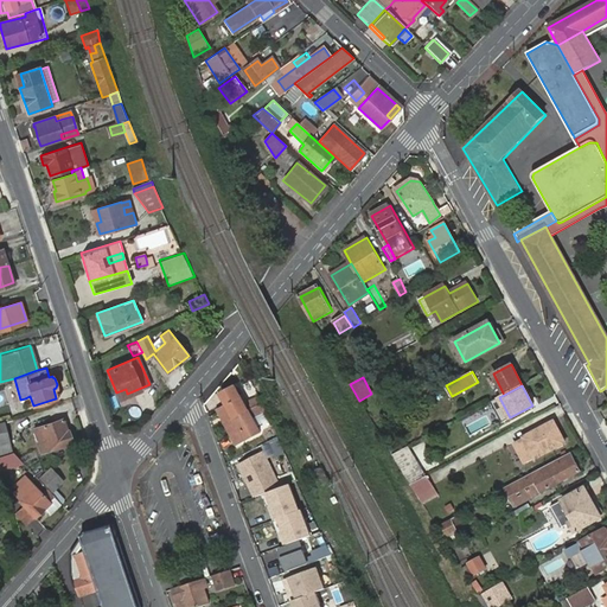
[(219,410),(238,443),(261,432),(236,387),(222,394),(228,406),(219,410)]
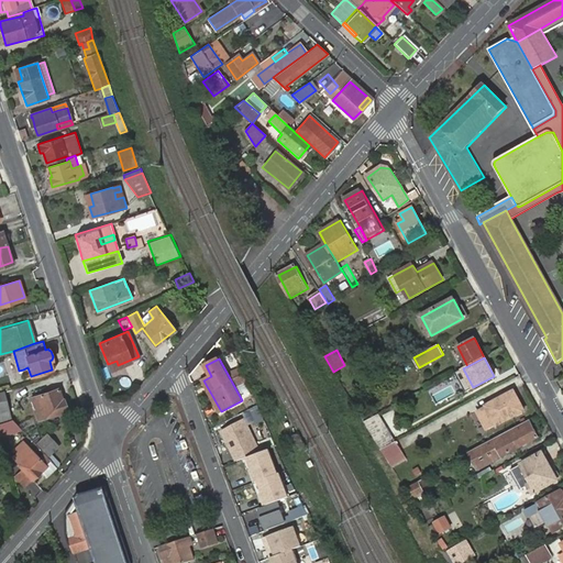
[(231,378),(234,385),(244,382),(241,374),(231,378)]
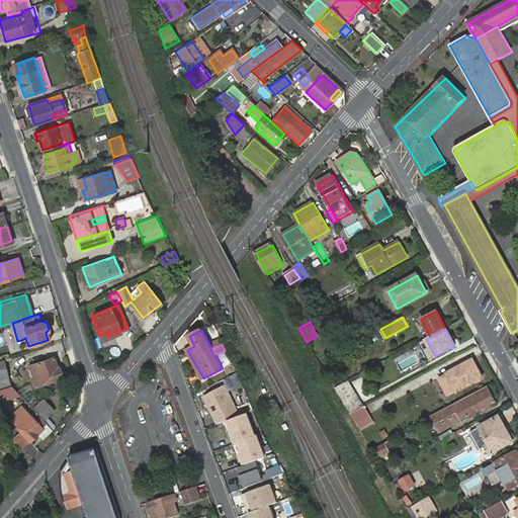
[(29,365),(32,376),(31,376),(35,386),(61,376),(58,366),(57,367),(53,357),(29,365)]
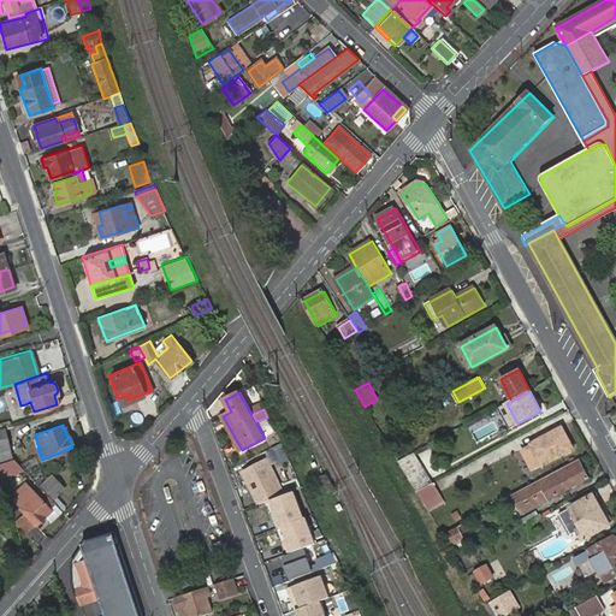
[(562,428),(556,431),(561,439),(567,437),(562,428)]
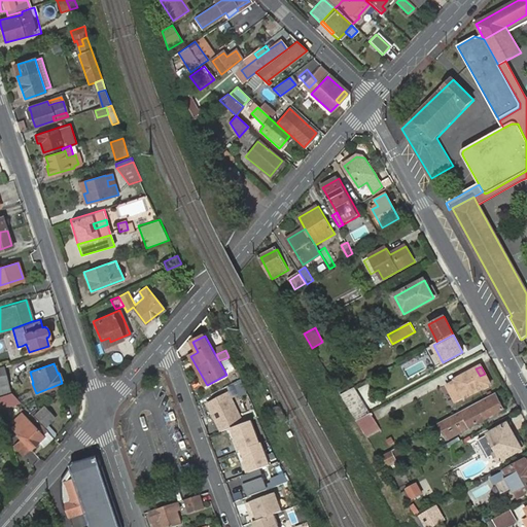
[(3,367),(0,369),(0,396),(7,393),(9,393),(3,367)]
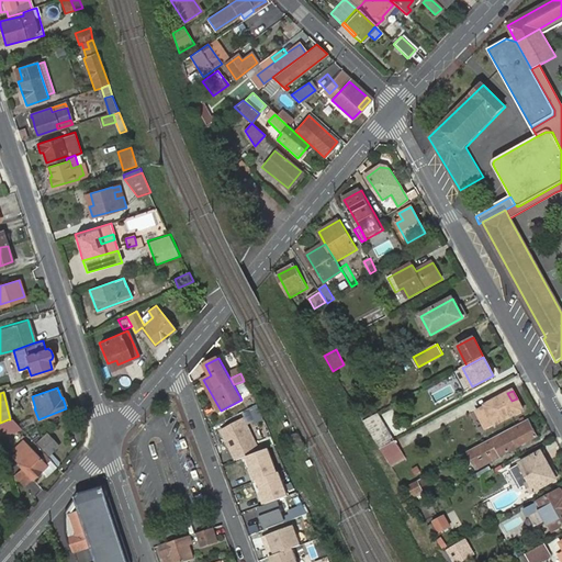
[(507,393),(485,405),(496,425),(523,411),(517,398),(512,401),(507,393)]
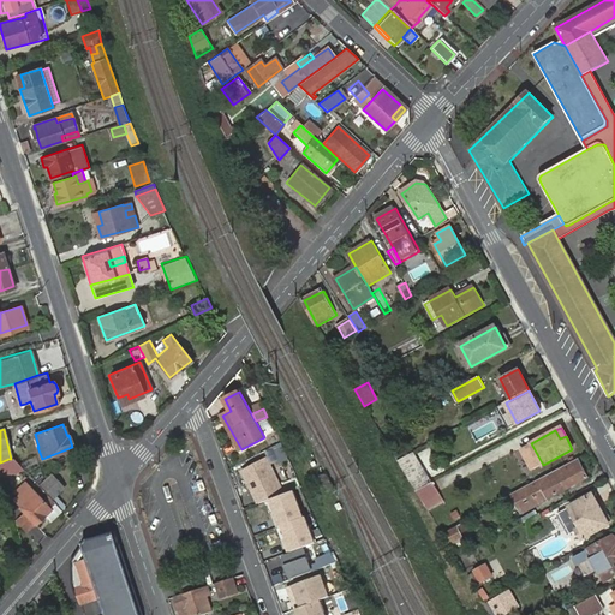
[(411,453),(398,460),(417,491),(430,484),(411,453)]
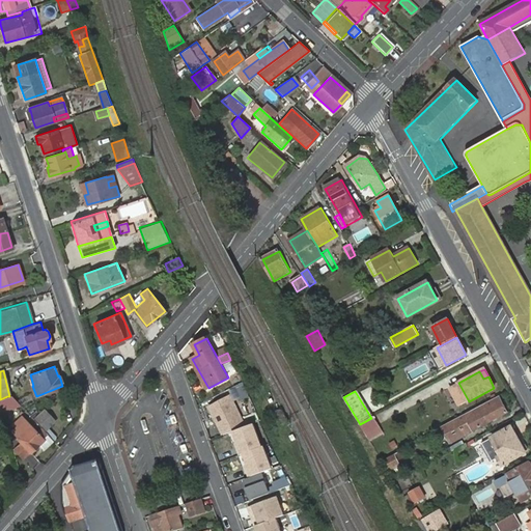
[(231,394),(208,407),(222,436),(233,430),(247,426),(231,394)]
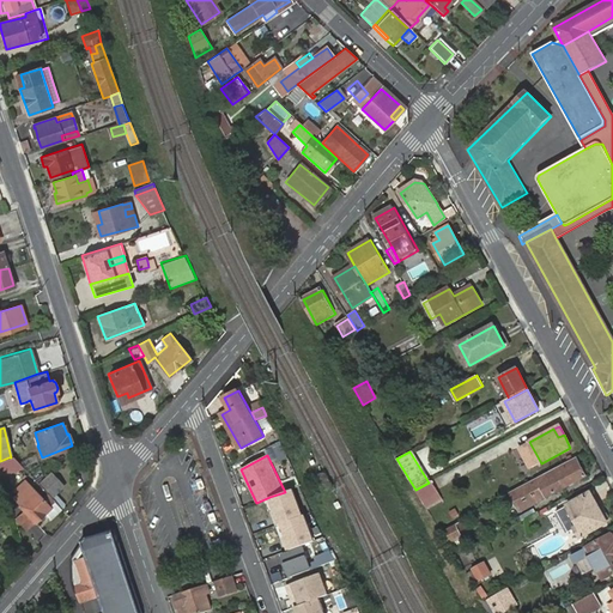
[(8,457),(0,461),(0,472),(17,467),(8,457)]
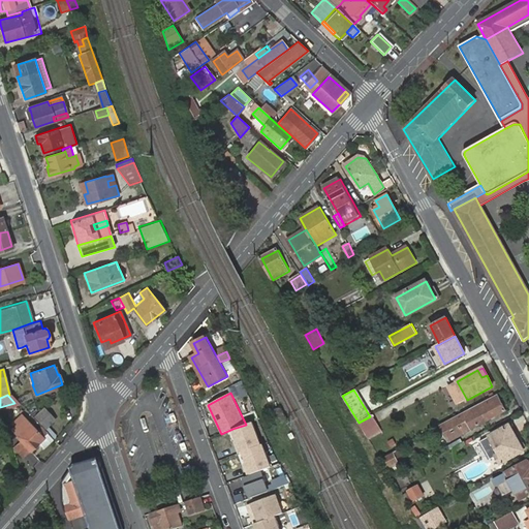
[(498,396),(472,409),(442,425),(450,441),(506,411),(498,396)]
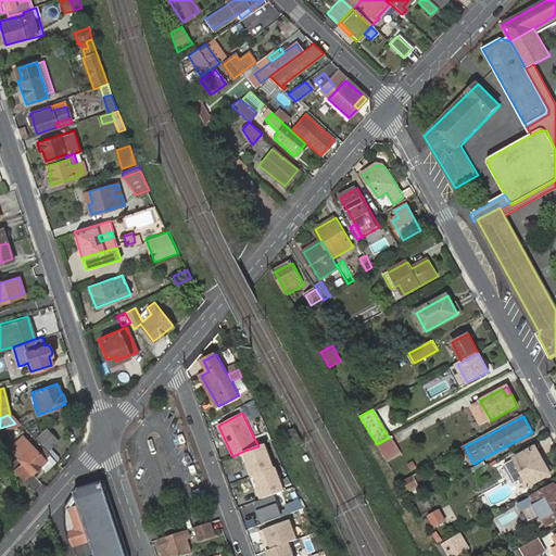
[(32,439),(43,451),(54,440),(42,428),(32,439)]
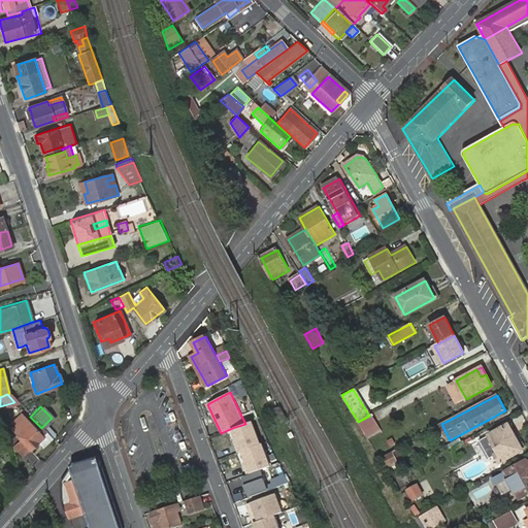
[(19,411),(8,422),(10,425),(8,426),(19,437),(11,444),(21,455),(28,448),(30,450),(38,442),(36,440),(42,435),(19,411)]
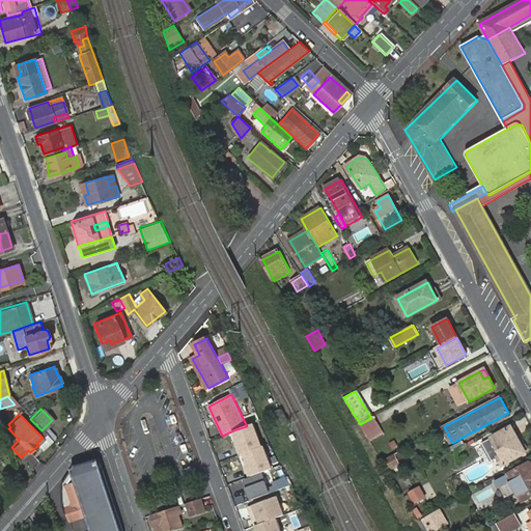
[(374,416),(371,418),(360,424),(370,441),(385,434),(374,416)]
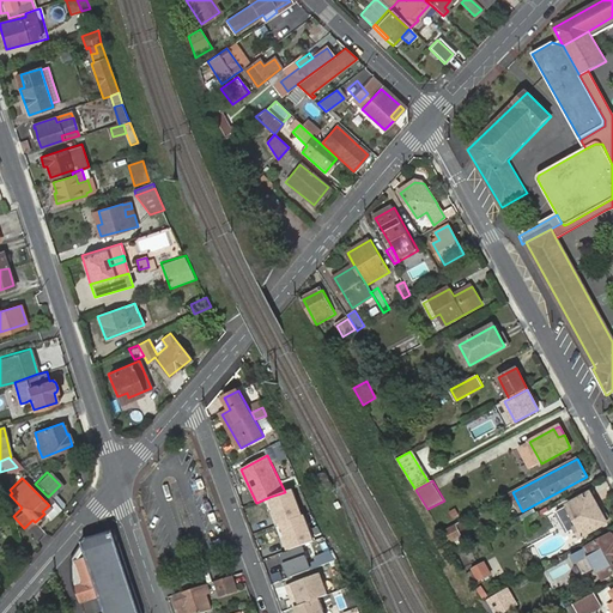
[(285,492),(269,497),(279,525),(281,525),(303,516),(293,489),(285,492)]
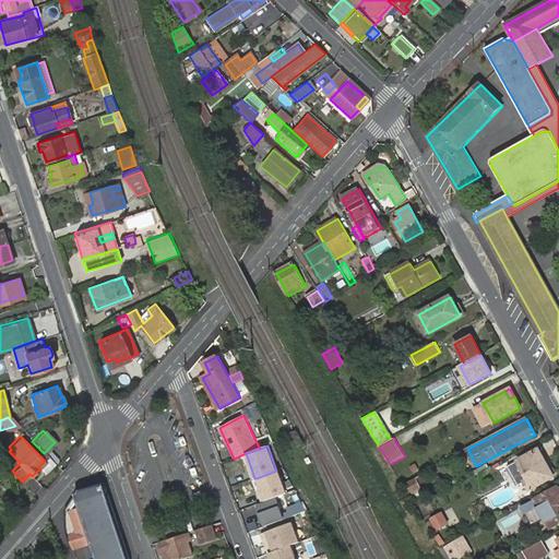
[(528,479),(524,482),(530,490),(554,477),(538,450),(518,461),(528,479)]
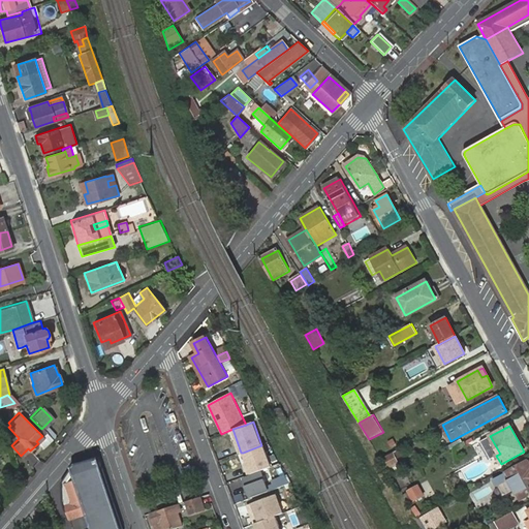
[(446,443),(448,448),(461,444),(460,439),(446,443)]
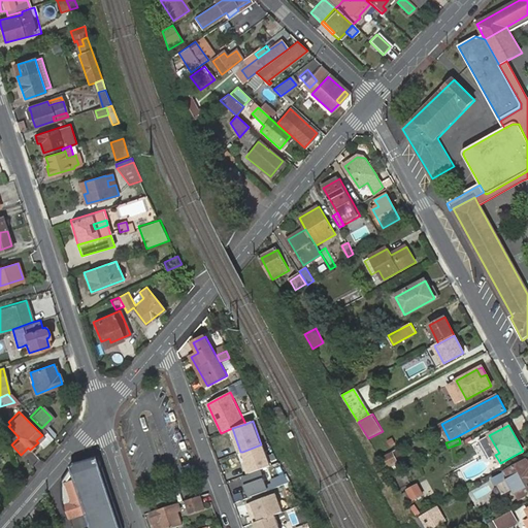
[(261,444),(242,452),(246,462),(243,463),(248,473),(270,465),(262,443),(261,444)]
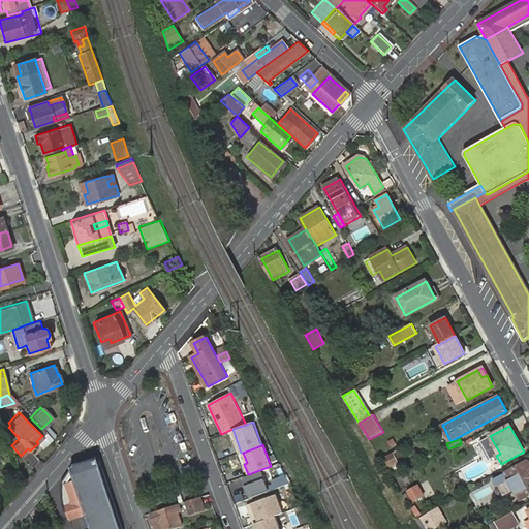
[(400,449),(394,454),(384,458),(390,468),(396,465),(398,468),(401,467),(407,463),(400,449)]
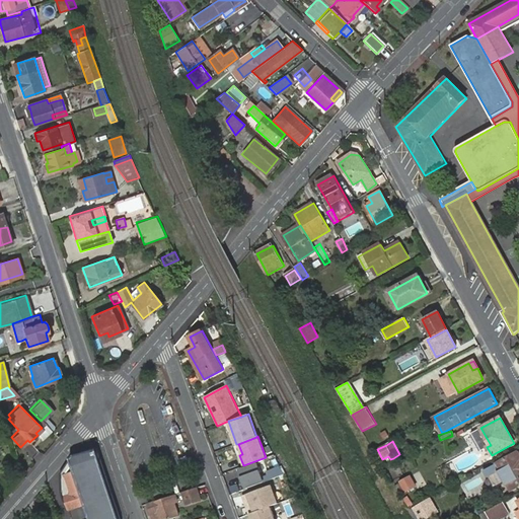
[(75,454),(71,458),(73,463),(99,454),(97,447),(75,454)]
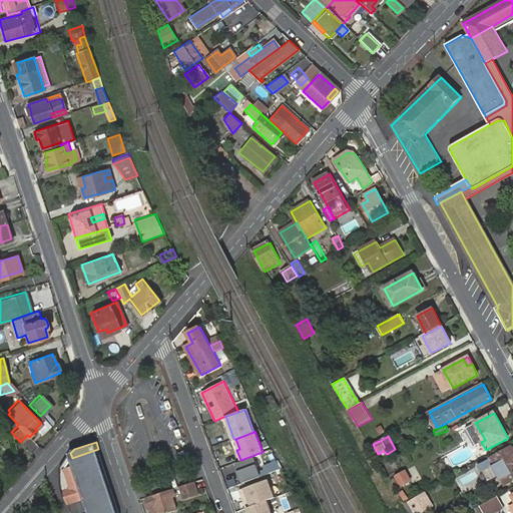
[(512,447),(490,459),(505,486),(512,481),(512,447)]
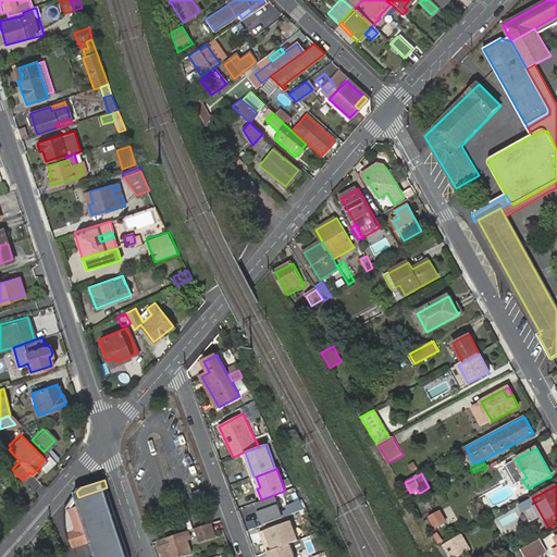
[(128,556),(107,487),(78,497),(81,505),(70,508),(77,530),(73,531),(66,533),(72,547),(91,541),(97,556),(128,556)]
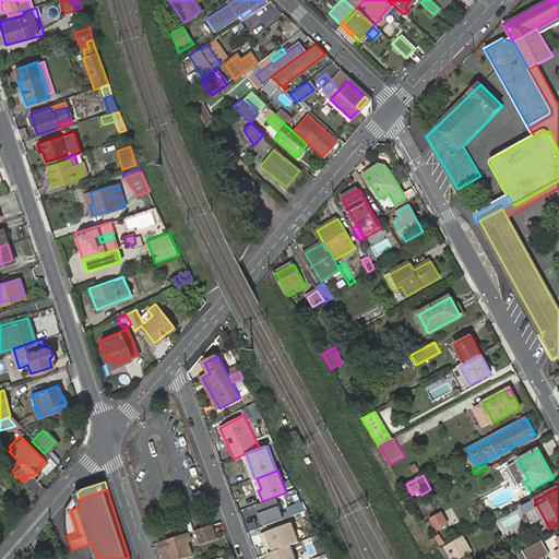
[(276,499),(259,506),(266,525),(272,523),(284,519),(292,516),(289,511),(282,514),(276,499)]
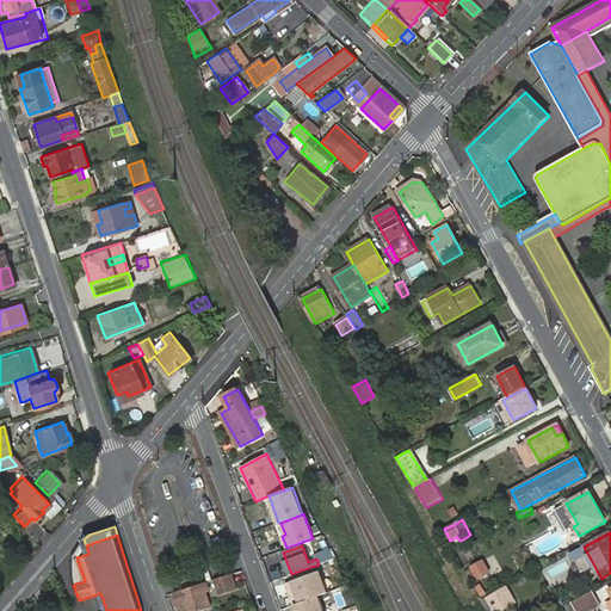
[(73,562),(80,582),(85,581),(76,557),(73,562)]
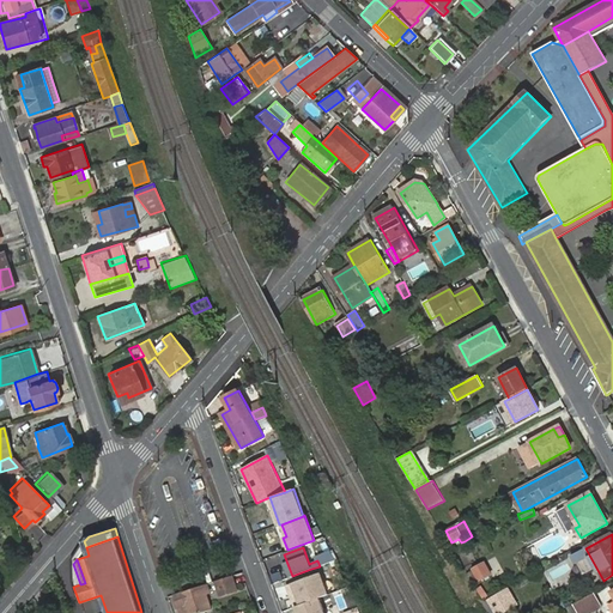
[(474,570),(479,580),(491,575),(485,563),(473,569),(474,570)]
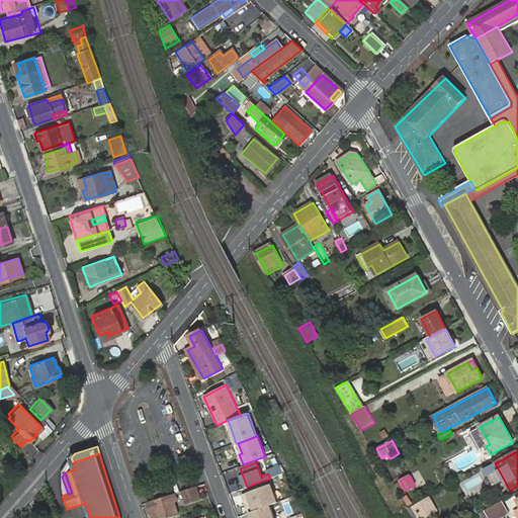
[(273,484),(242,496),(250,517),(274,517),(270,506),(279,502),(273,484)]
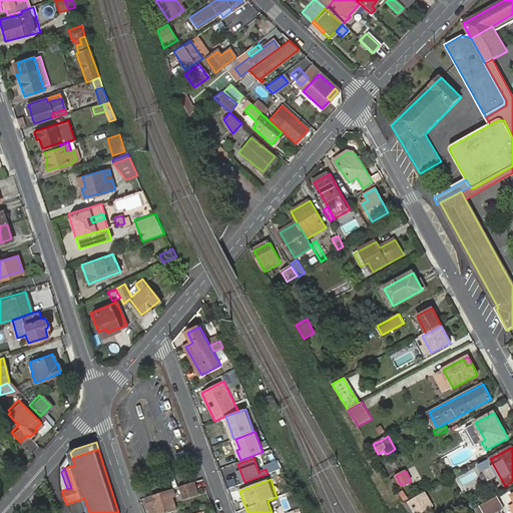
[(199,494),(195,482),(183,486),(187,498),(199,494)]
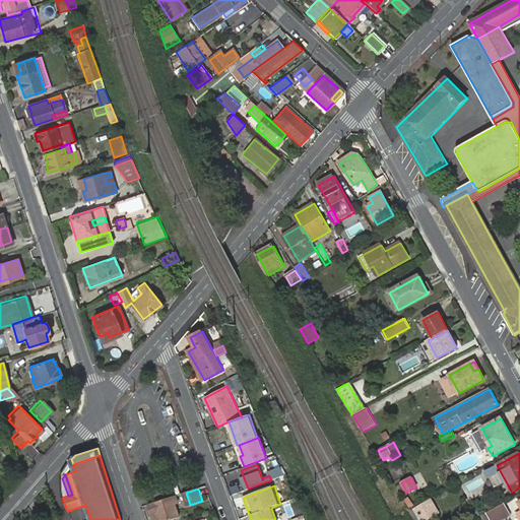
[(169,498),(148,504),(152,515),(157,514),(159,519),(169,519),(179,517),(176,505),(178,504),(176,496),(169,498)]
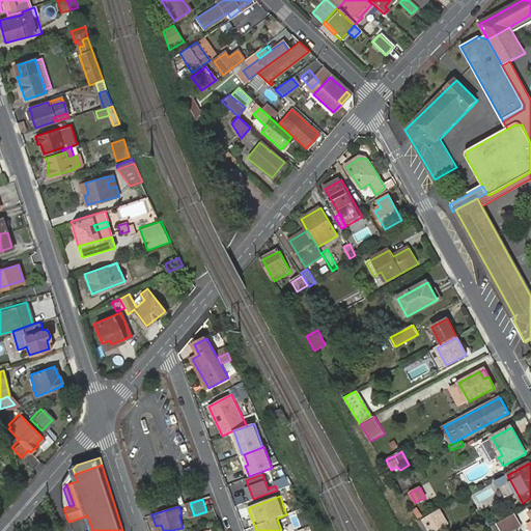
[(510,530),(521,526),(514,514),(499,524),(502,530),(510,530)]
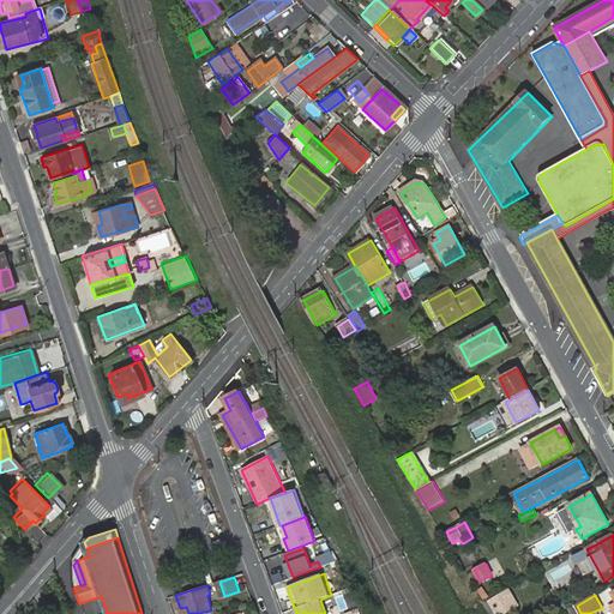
[(488,602),(494,612),(493,613),(504,613),(505,613),(495,597),(488,602)]
